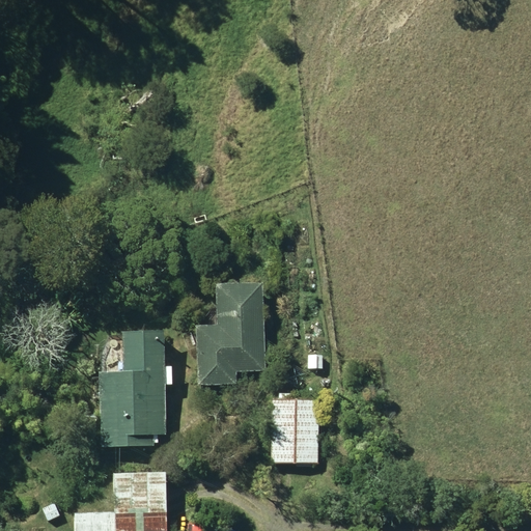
[(197,324),(198,384),(236,383),(236,369),(266,369),(262,281),(217,282),(218,323),(197,324)]
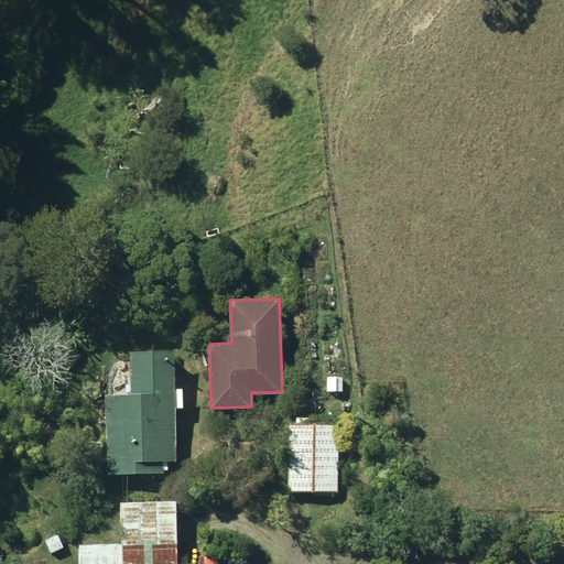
[(106,393),(107,474),(164,473),(164,468),(167,468),(167,461),(177,461),(176,408),(184,407),(184,387),(175,388),(175,350),(130,351),(130,393),(106,393)]
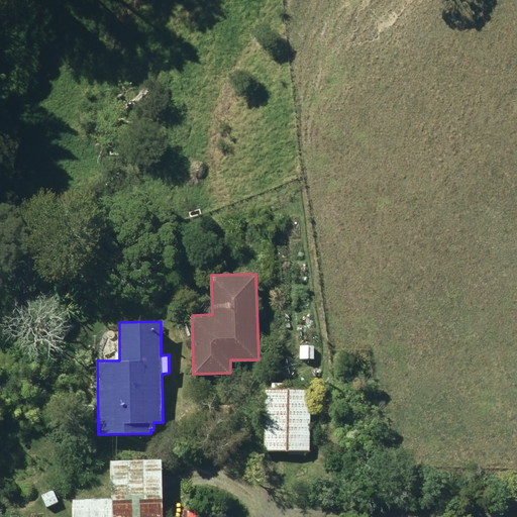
[(301,357),(315,357),(314,344),(300,344),(301,357)]
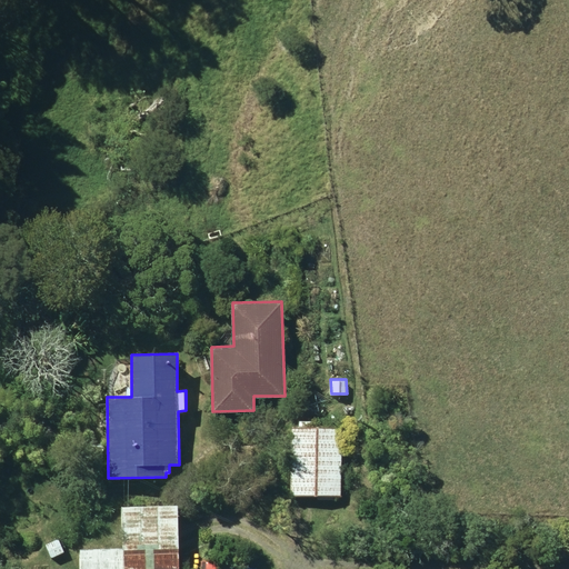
[(291,496),(342,496),(342,426),(332,426),(332,420),(317,420),(317,426),(292,426),(291,496)]
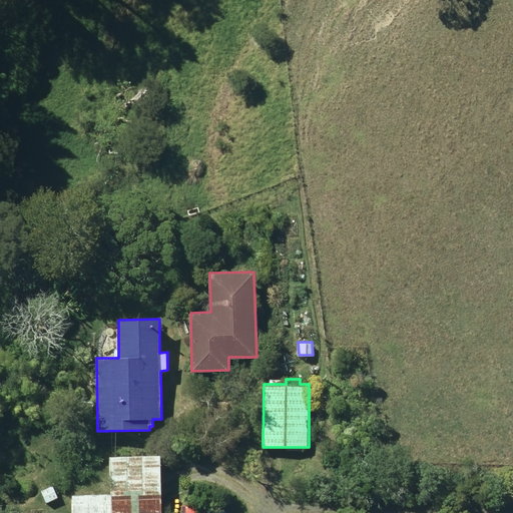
[(71,494),(71,512),(161,512),(161,455),(110,456),(110,494),(71,494)]
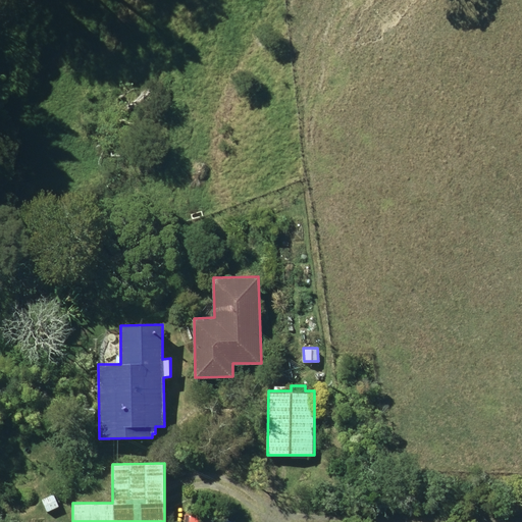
[(49,507),(60,514),(66,503),(55,496),(49,507)]
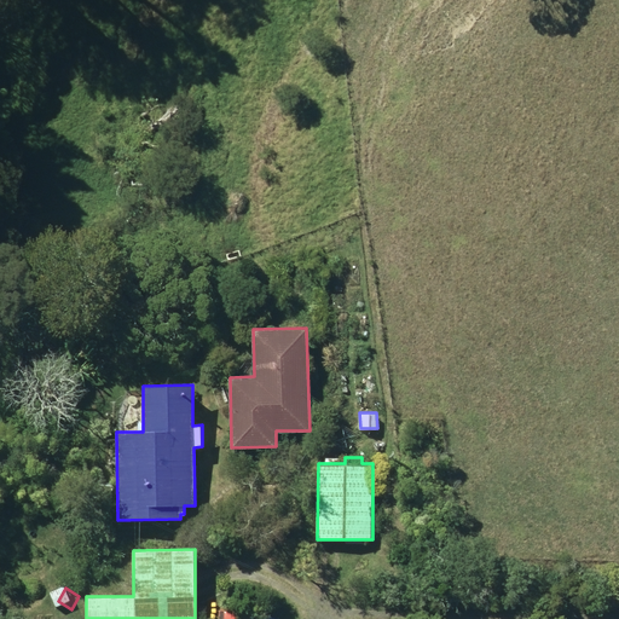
All buildings are outlined.
